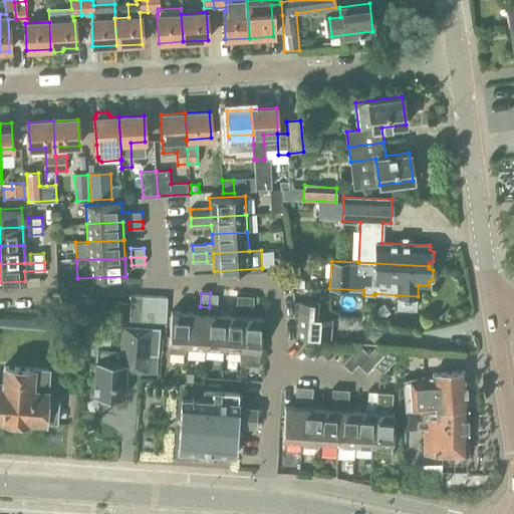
[(217,307),(217,294),(210,293),(209,307),(217,307)]
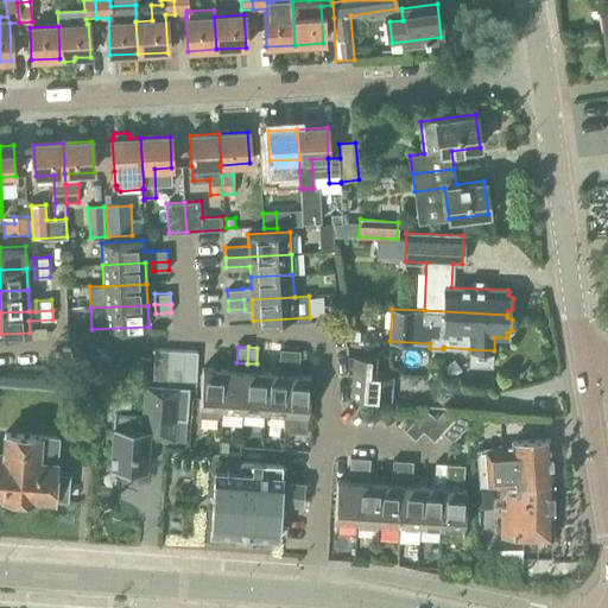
[(154,349),(153,379),(168,380),(169,350),(154,349)]
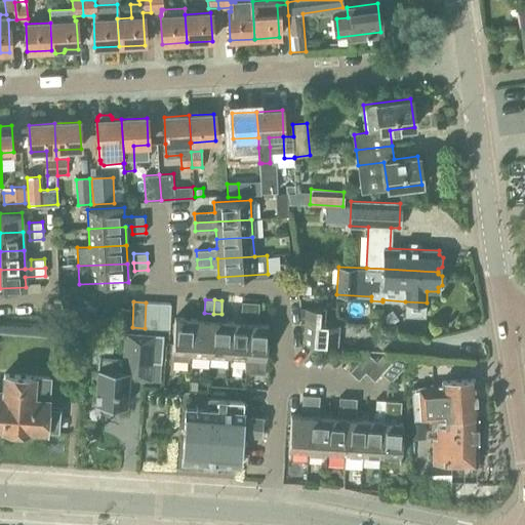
[(242,301),(241,316),(239,316),(239,322),(231,322),(229,358),(246,360),(250,303),(242,301)]
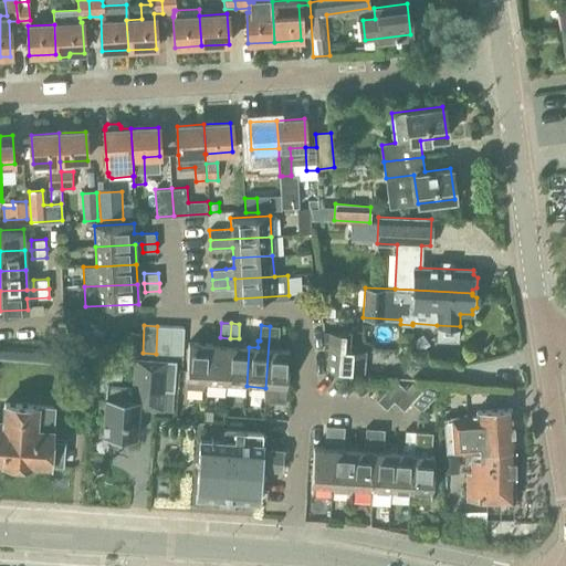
[(169,354),(170,326),(157,326),(156,354),(169,354)]
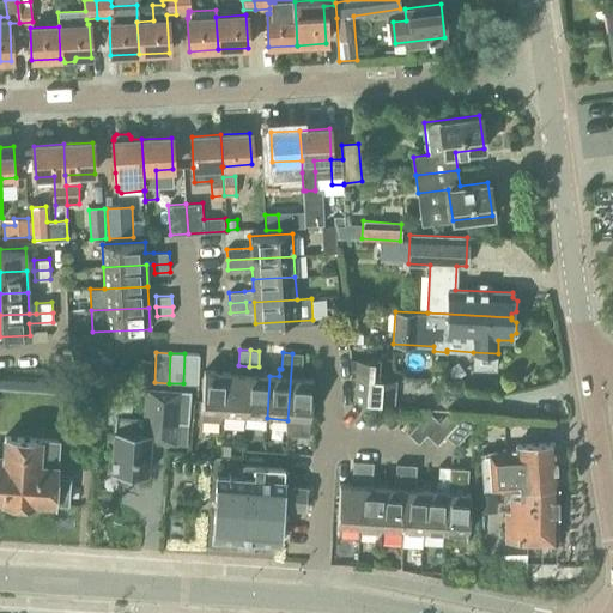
[(198,384),(199,354),(184,353),(183,383),(194,384),(198,384)]
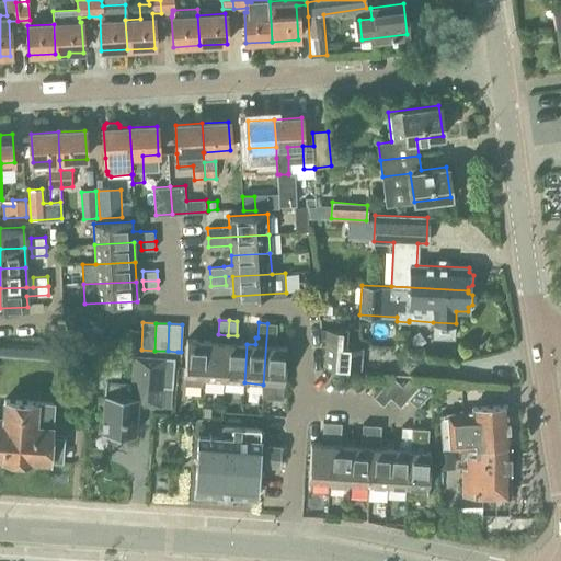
[(284,386),(286,346),(275,345),(276,323),(267,323),(263,385),(264,385),(263,398),(283,399),(284,386)]
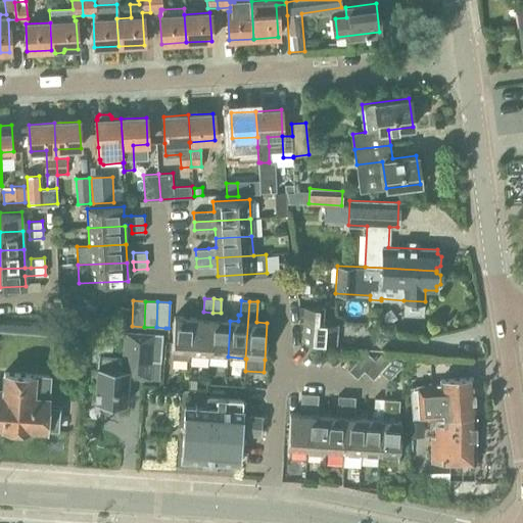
[(334,344),(335,324),(318,323),(318,316),(319,307),(303,307),(303,315),(302,343),(314,343),(334,344)]
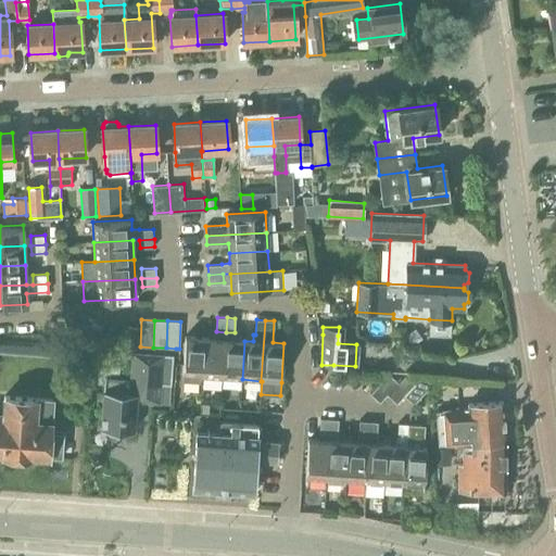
[(185,337),(182,376),(182,381),(200,382),(200,377),(202,377),(205,338),(185,337)]
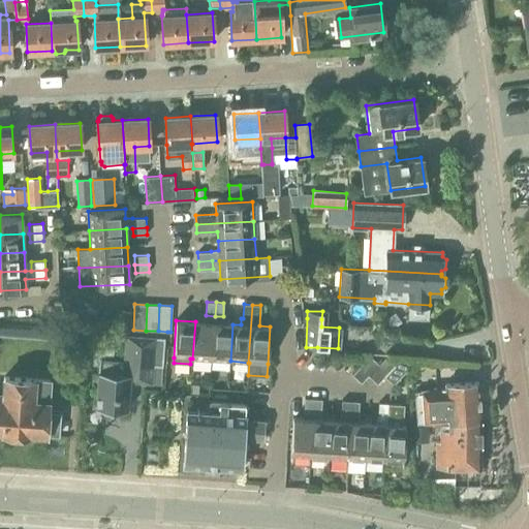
[(211,360),(214,322),(195,321),(192,359),(211,360)]
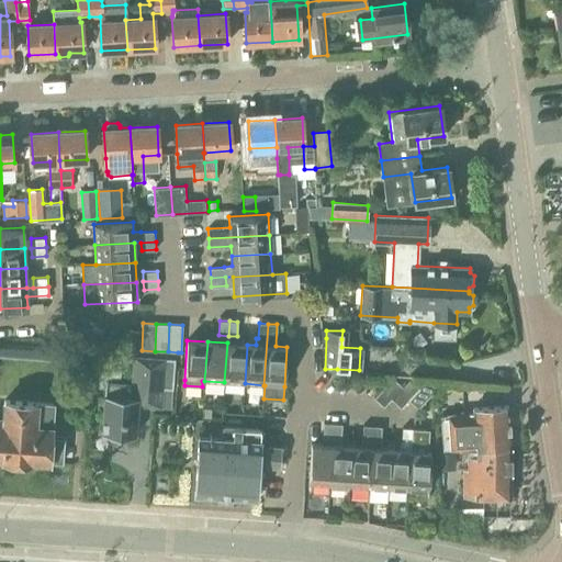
[(245,383),(247,345),(237,344),(227,343),(224,382),(245,383)]
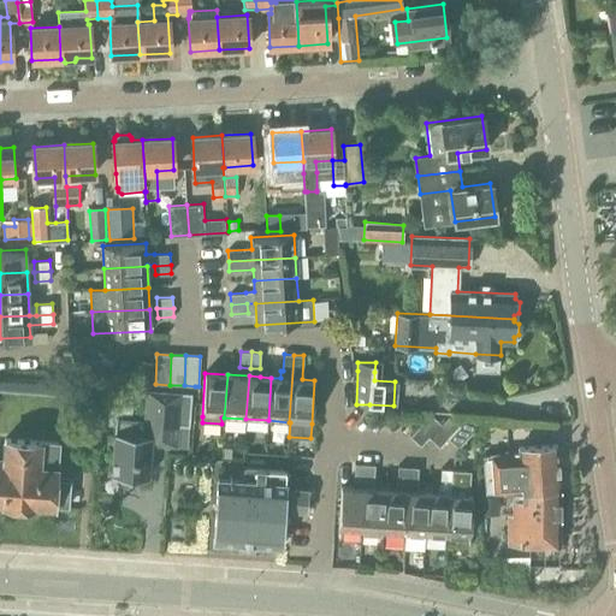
[(114,432),(111,474),(148,478),(150,444),(177,446),(179,425),(189,426),(191,392),(146,389),(143,420),(116,418),(114,432)]
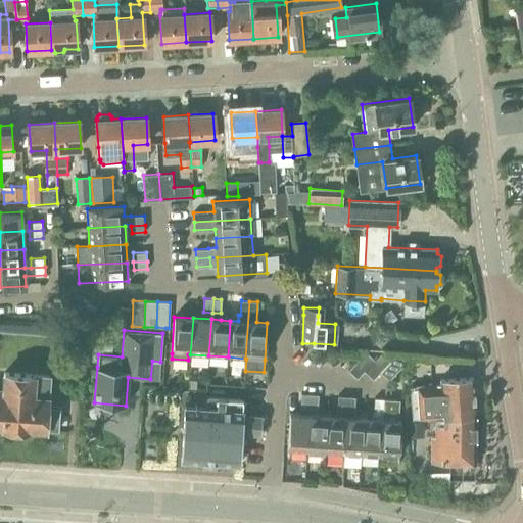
[(348,371),(358,379),(364,371),(375,360),(366,351),(359,359),(348,371)]
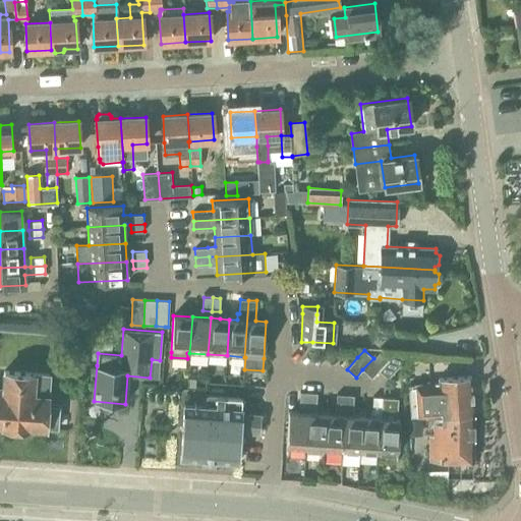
[(362,369),(371,378),(379,370),(389,359),(380,351),(373,358),(362,369)]
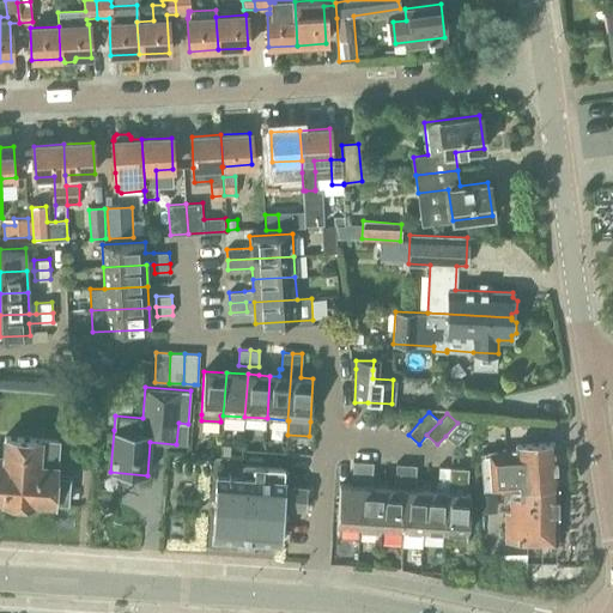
[(445,436),(456,445),(477,423),(466,413),(457,423),(445,436)]
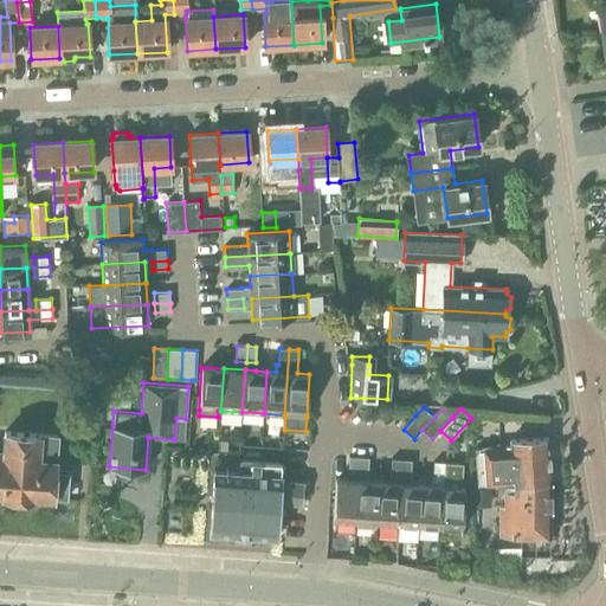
[(484,418),(484,429),(496,429),(496,419),(484,418)]
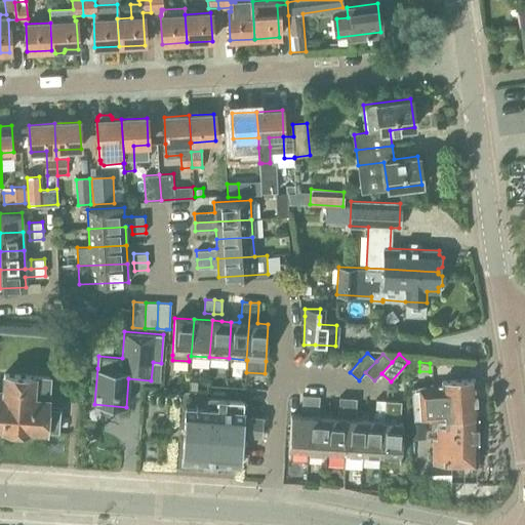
[(50,378),(5,374),(4,382),(0,381),(0,429),(4,430),(29,432),(29,431),(46,433),(46,431),(58,432),(59,409),(48,408),(50,378)]
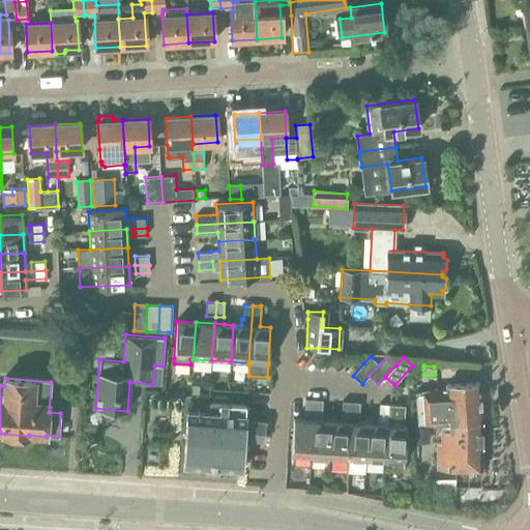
[(445,384),(446,389),(415,391),(417,423),(448,421),(448,423),(481,420),(479,382),(445,384)]
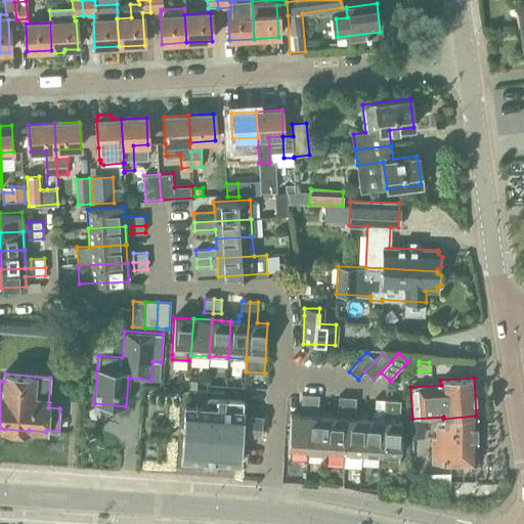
[(309,408),(310,395),(302,394),(301,408),(309,408)]
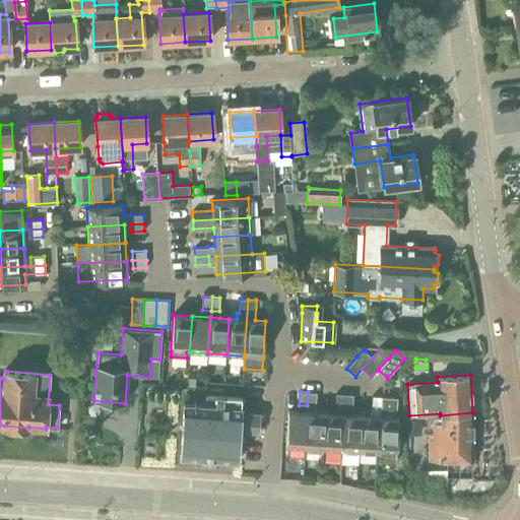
[(308,392),(307,405),(316,406),(317,392),(308,392)]
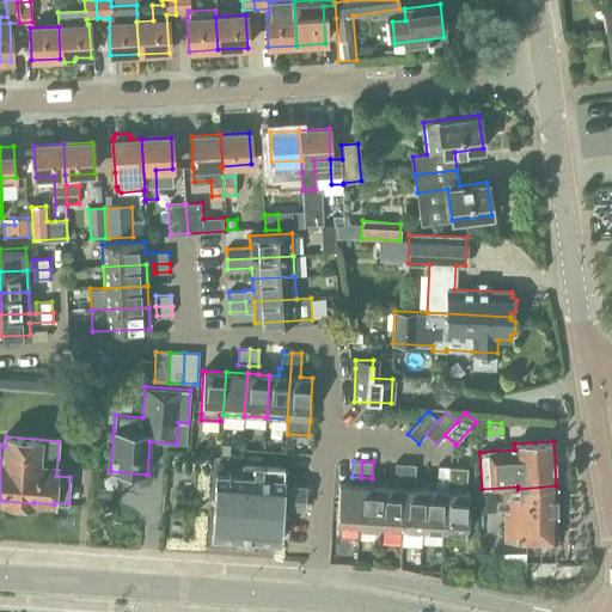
[(396,463),(395,487),(383,487),(379,530),(401,531),(405,464),(396,463)]
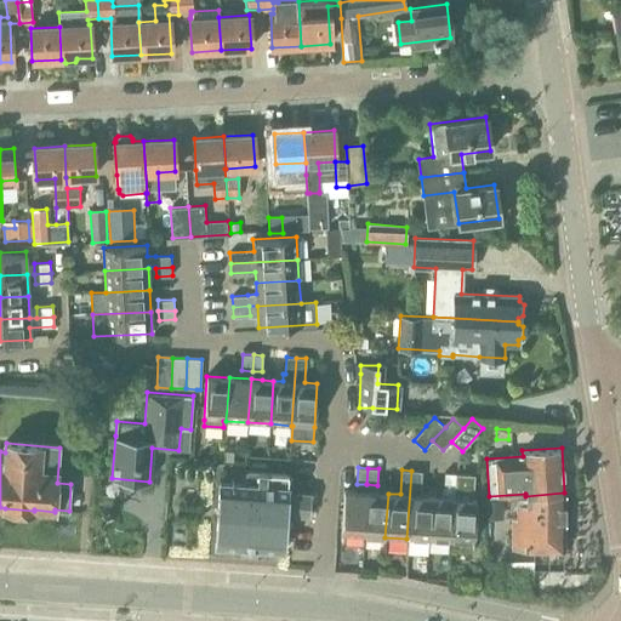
[(215,545),(283,550),(285,514),(309,516),(311,494),(296,493),(296,499),(286,497),(289,474),(248,471),(246,483),(220,482),(215,545)]
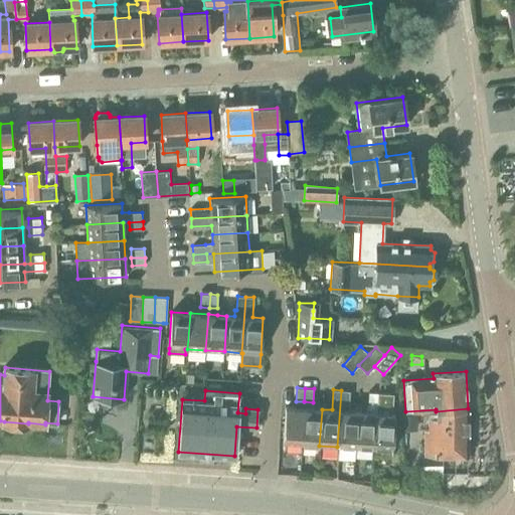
[(355,448),(357,411),(348,410),(350,391),(341,390),(337,447),(355,448)]
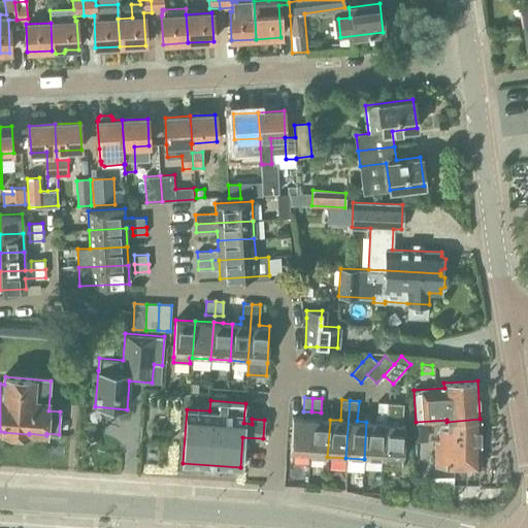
[(378,402),(377,423),(366,422),(364,459),(383,460),(386,402),(378,402)]
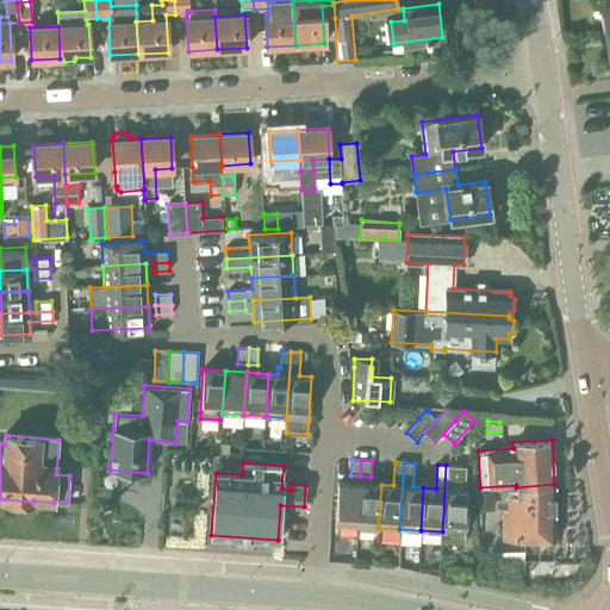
[(458,466),(446,465),(442,531),(465,533),(467,490),(470,466),(458,466)]
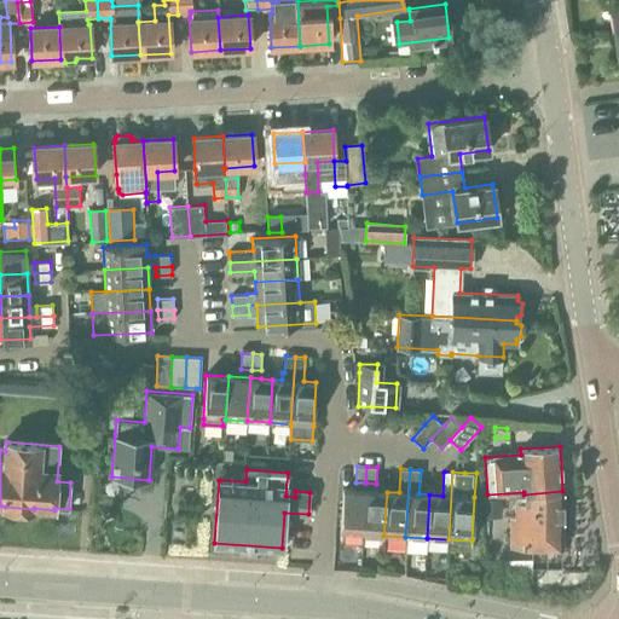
[(363,533),(365,491),(342,489),(340,532),(363,533)]
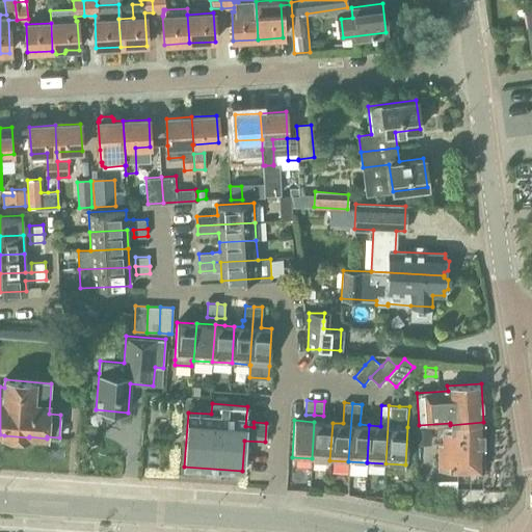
[(314,422),(312,458),(329,460),(333,423),(314,422)]
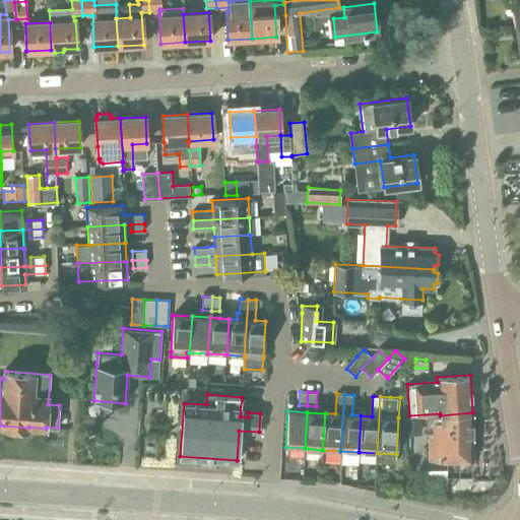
[(429,434),(429,459),(472,459),(472,413),(472,412),(440,415),(427,415),(427,421),(432,421),(433,434),(429,434)]
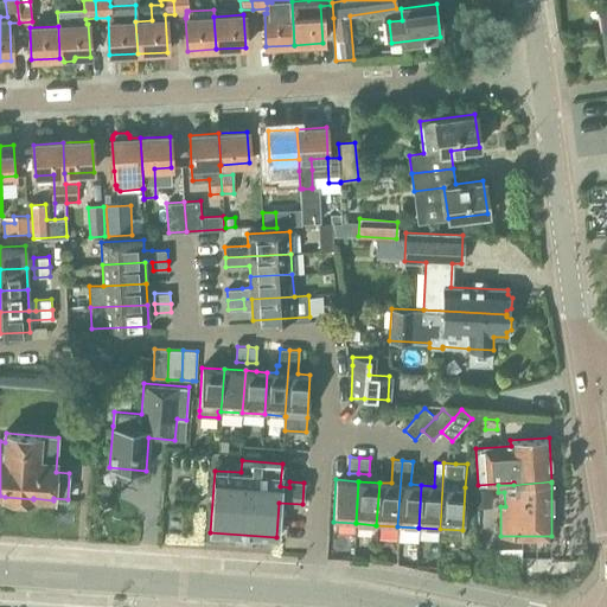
[(472,489),(472,506),(492,506),(492,489),(472,489)]
